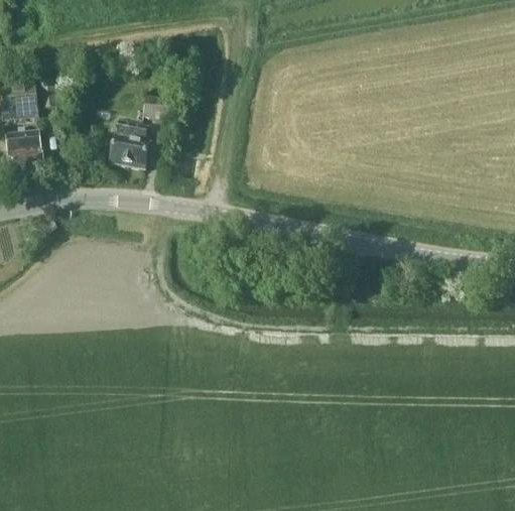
[(38,116),(35,79),(21,80),(21,83),(0,85),(0,88),(0,91),(0,116),(2,116),(2,120),(38,116)]
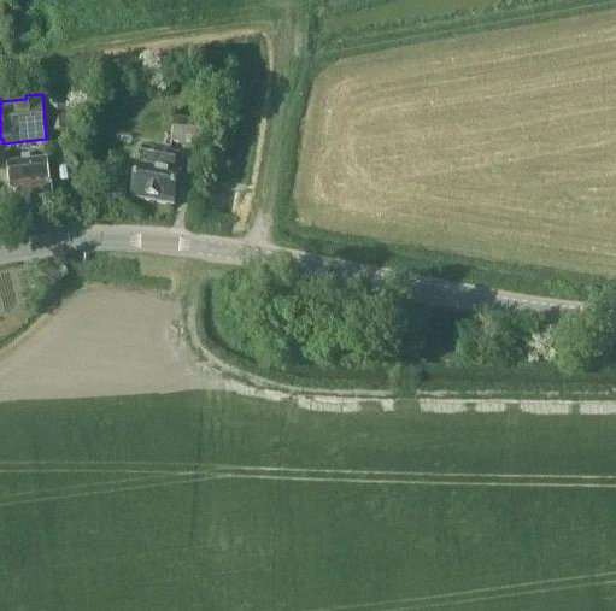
[(68,98),(51,99),(53,128),(70,127),(68,98)]
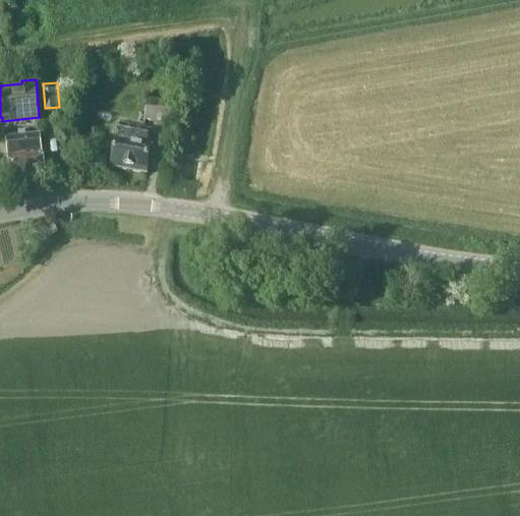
[(145,116),(170,120),(173,99),(148,95),(145,116)]
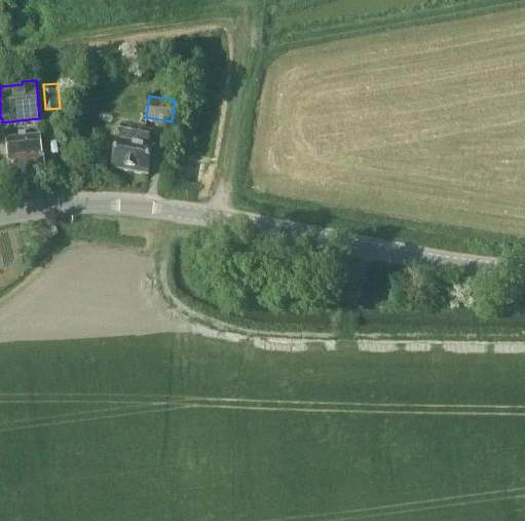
[(113,164),(148,172),(153,145),(149,144),(152,129),(121,123),(113,164)]
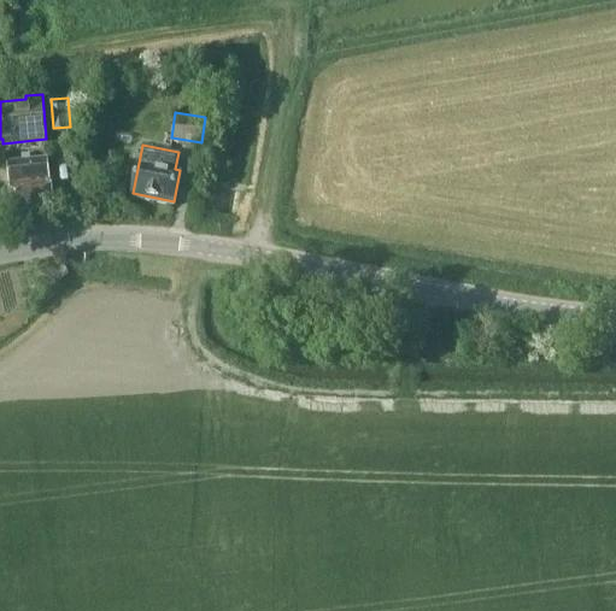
[(30,157),(30,151),(21,152),(22,158),(7,159),(10,182),(12,207),(53,204),(50,177),(47,156),(30,157)]
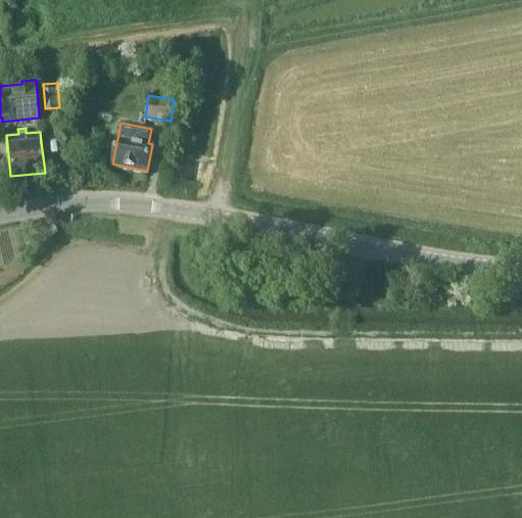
All buildings are outlined.
